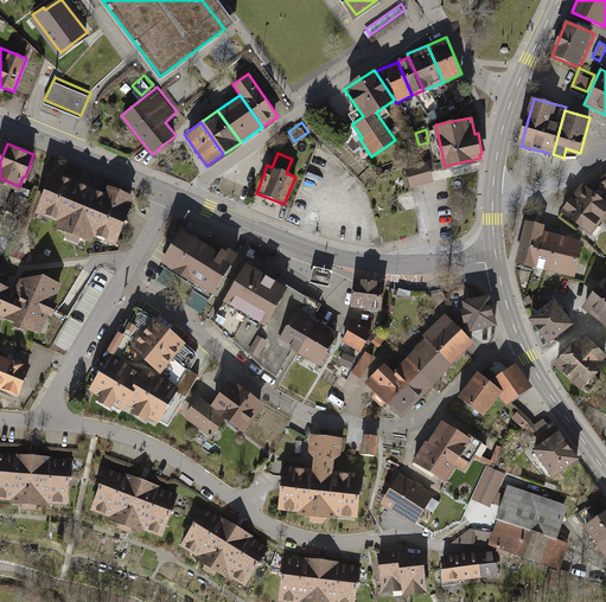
[(433,181),(427,161),(406,167),(412,187),(433,181)]
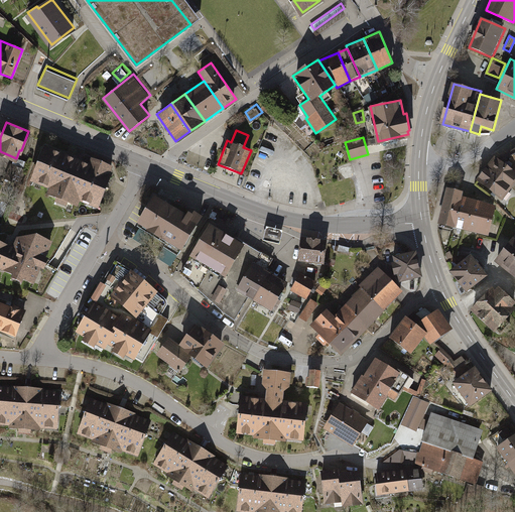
[(87,162),(43,144),(28,178),(46,186),(43,194),(53,198),(51,201),(63,206),(66,203),(77,208),(80,200),(97,208),(114,167),(89,156),(87,162)]
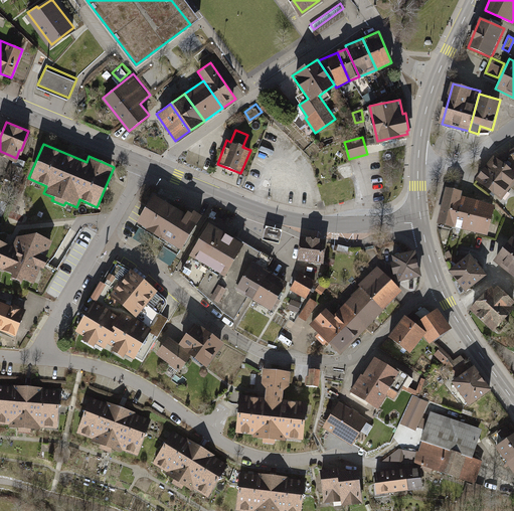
[(513,145),(498,155),(507,163),(513,167),(513,145)]
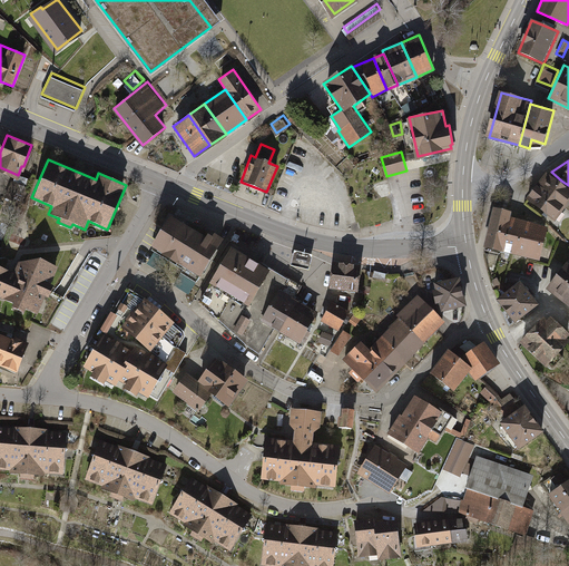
[(551,172),(548,169),(529,195),(542,205),(561,181),(551,172)]
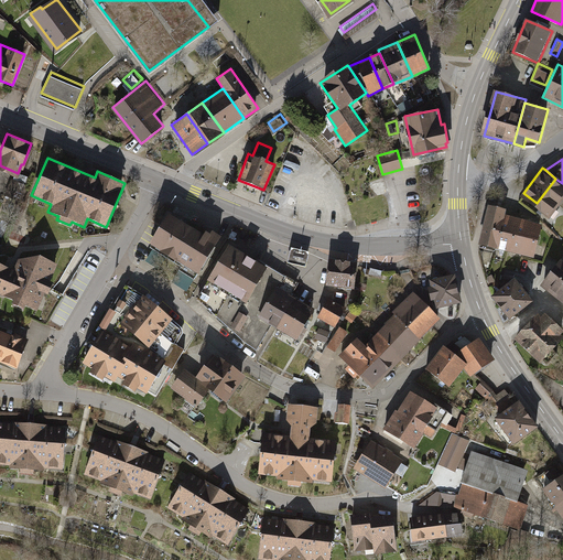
[(29,182),(13,176),(7,191),(22,198),(29,182)]
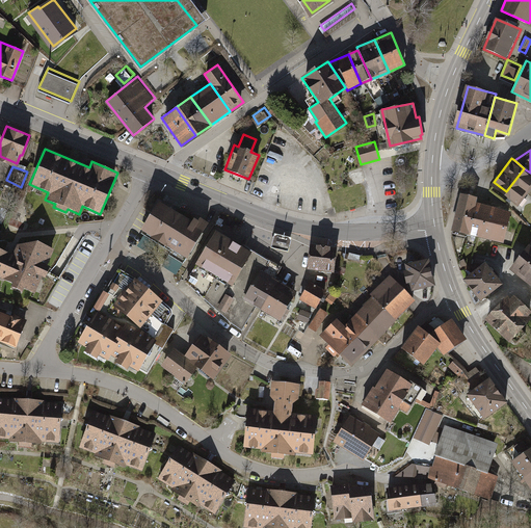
[(530,173),(524,168),(506,191),(518,202),(530,183),(530,173)]
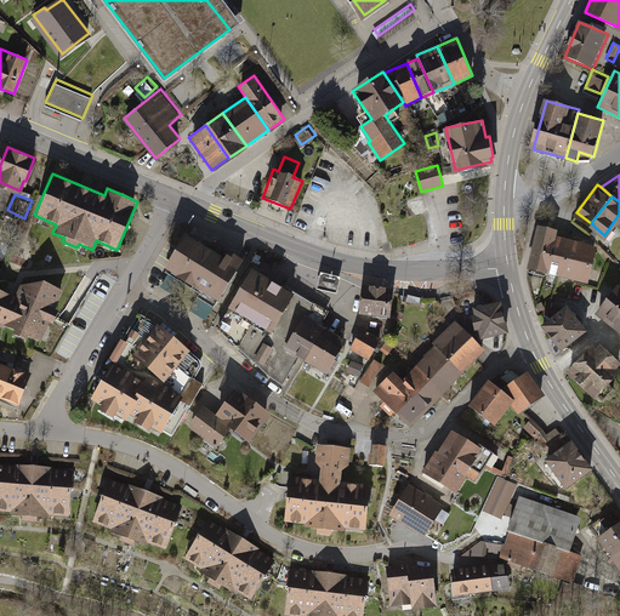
[(558,228),(538,223),(529,264),(549,269),(557,234),(558,228)]
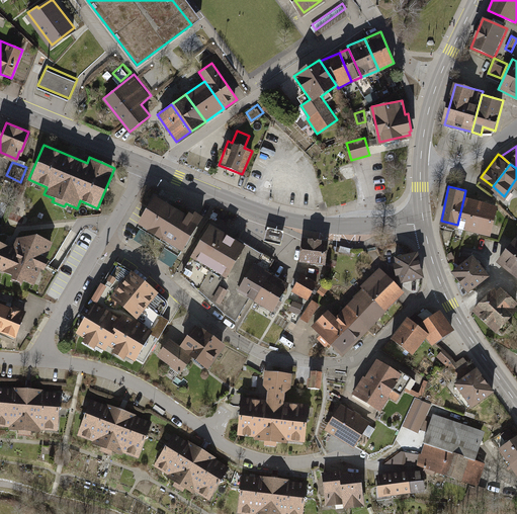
[(154,195),(136,225),(181,253),(203,217),(194,210),(191,215),(186,211),(185,213),(154,195)]
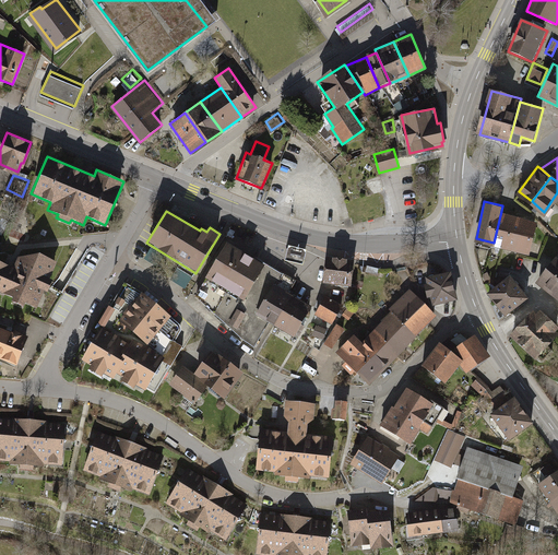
[(522,215),(501,211),(494,243),(515,247),(522,215)]
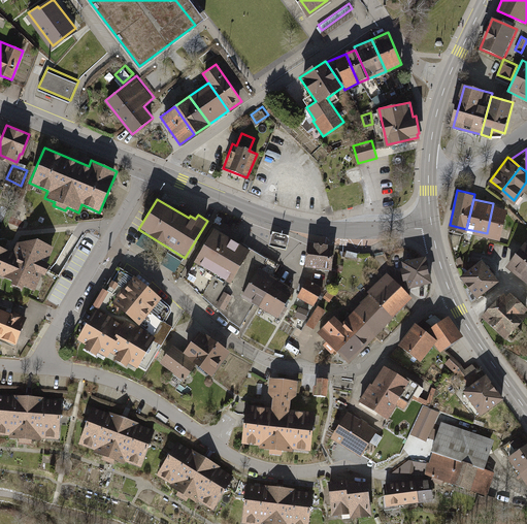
[(506,206),(493,203),(487,233),(499,236),(506,206)]
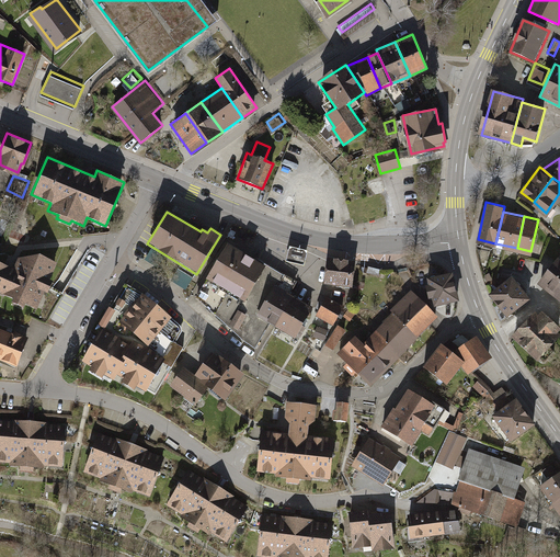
[(290,288),(296,279),(283,271),(281,274),(241,250),(243,247),(231,239),(198,294),(246,337),(255,344),(271,318),(259,311),(275,284),(288,291),(290,288)]
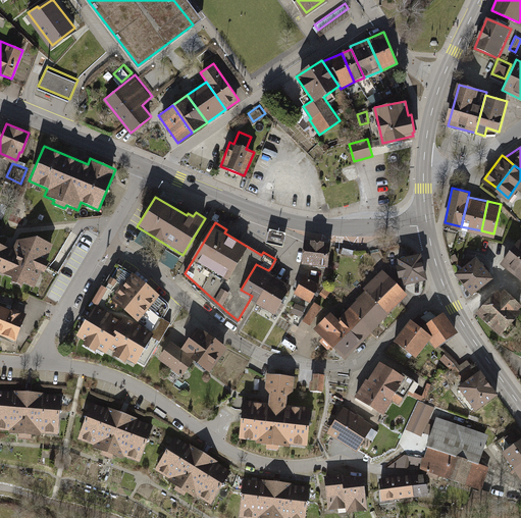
[(273,226),(270,228),(268,239),(269,241),(282,243),(284,242),(287,231),(285,229),(273,226)]
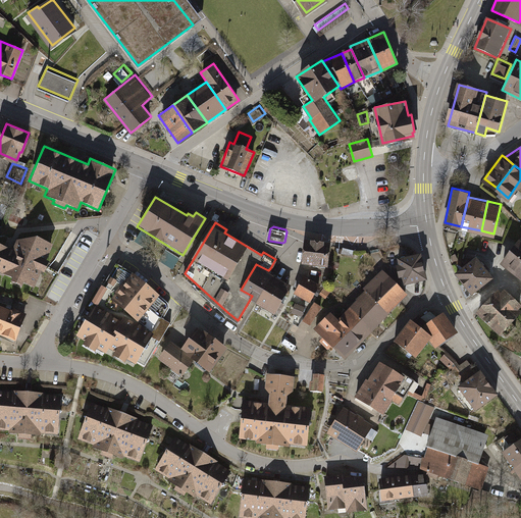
[(0,268),(35,283),(42,267),(45,268),(49,257),(47,256),(54,241),(37,232),(17,236),(13,246),(11,245),(0,240),(0,268)]
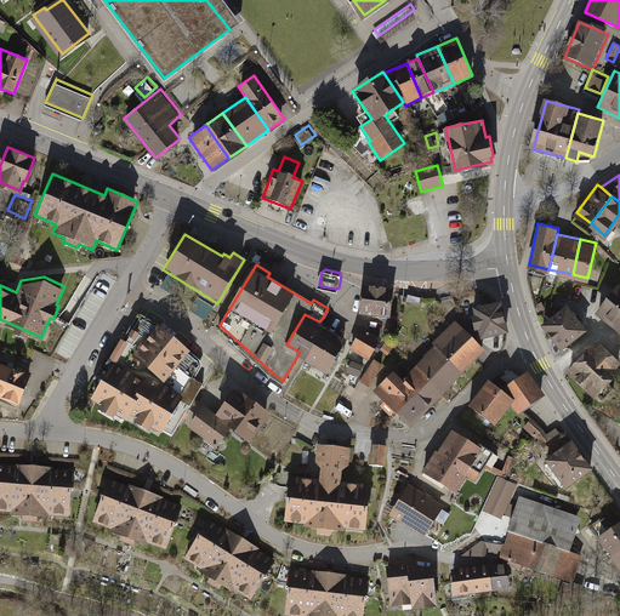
[(365,285),(363,308),(388,311),(391,289),(365,285)]
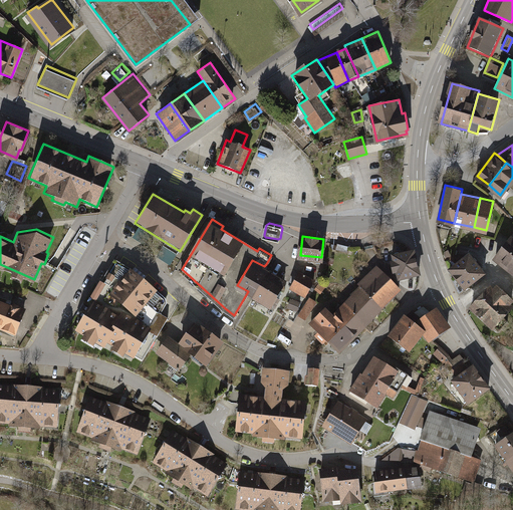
[(512,237),(496,255),(512,269),(512,237)]
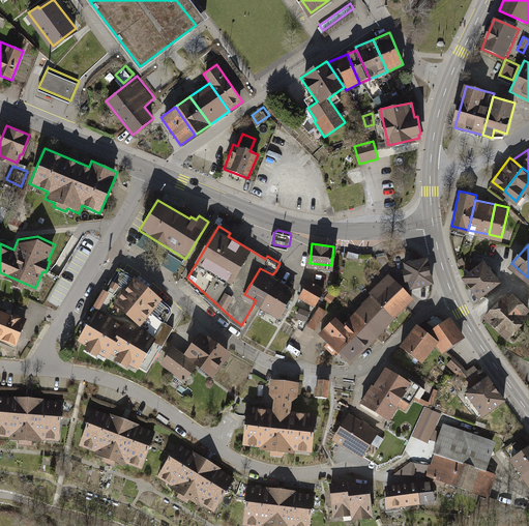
[(427,255),(406,259),(408,265),(404,266),(407,279),(410,278),(412,284),(432,279),(427,255)]
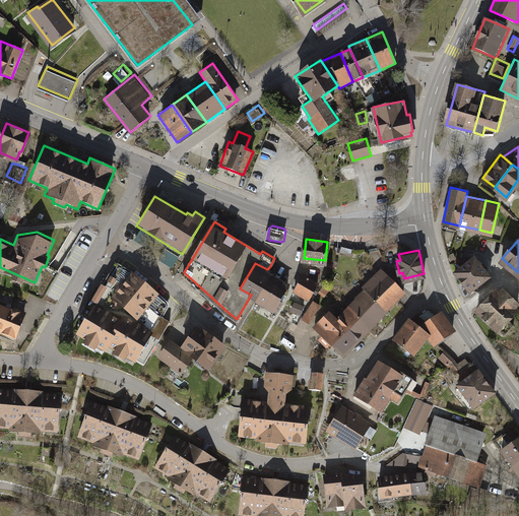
[(474,255),(456,269),(471,289),(490,275),(474,255)]
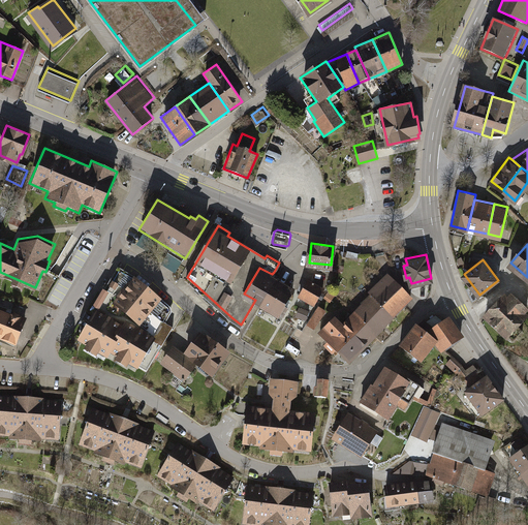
[(261,304),(276,277),(277,274),(274,272),(272,274),(259,268),(244,294),(255,300),(261,304)]
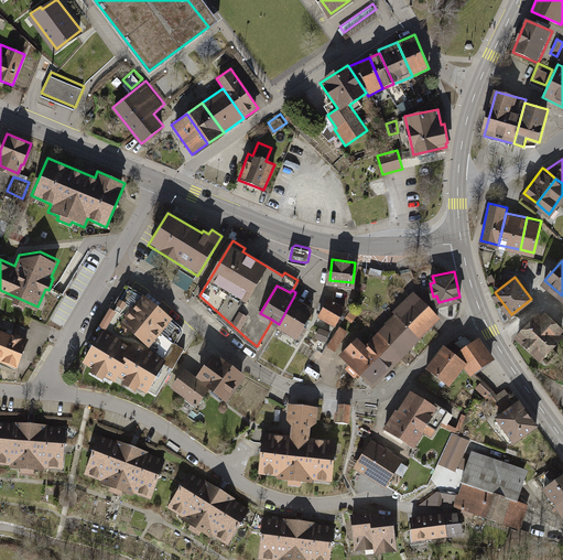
[(393,313),(420,338),(433,324),(441,316),(412,291),(392,312),(393,313)]
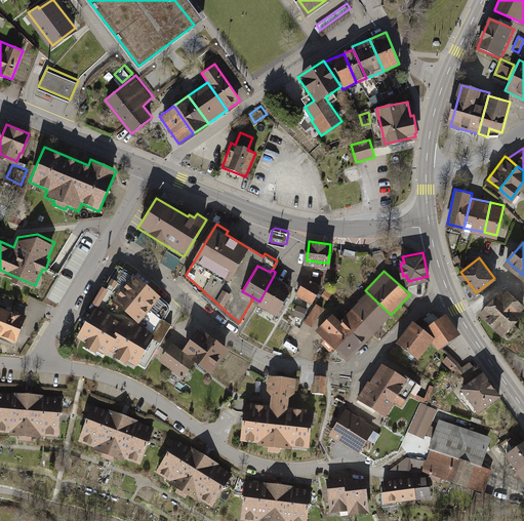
[(159,296),(132,274),(121,288),(148,310),(159,296)]
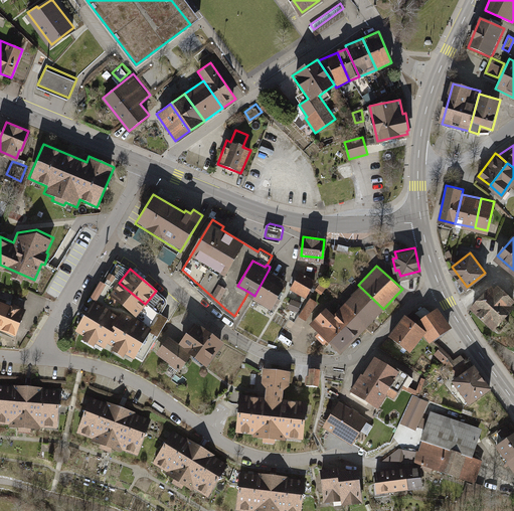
[(254,296),(272,306),(273,304),(277,306),(281,298),(278,296),(285,282),(284,282),(285,280),(269,270),(254,296)]
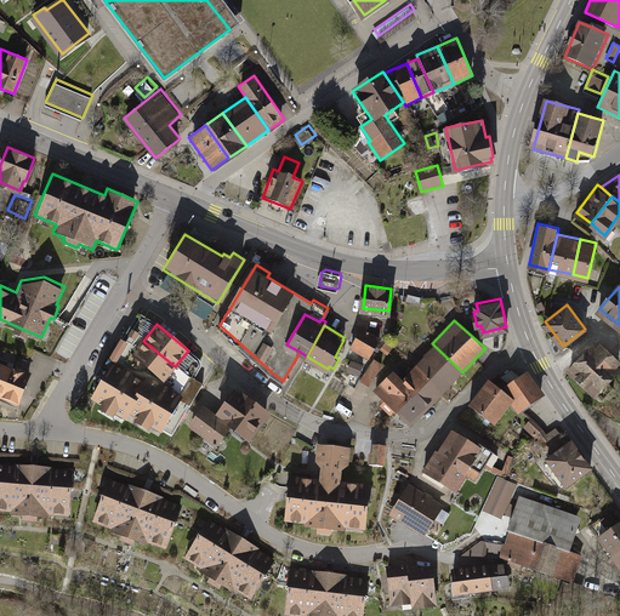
[(380,338),(362,328),(352,343),(370,354),(380,338)]
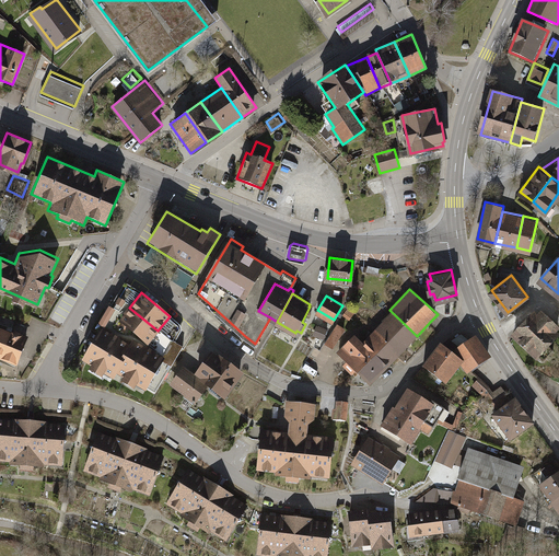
[(124,301),(117,298),(113,304),(119,309),(124,301)]
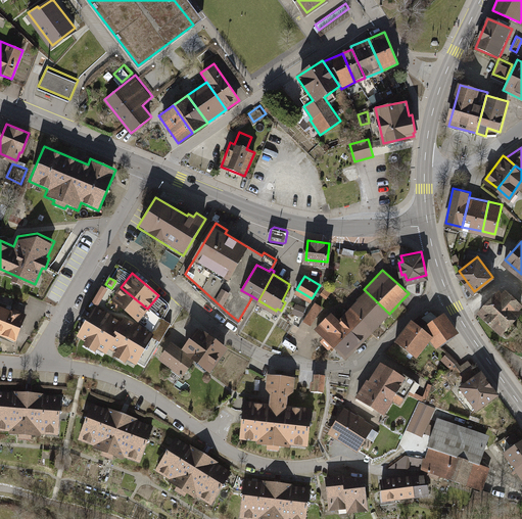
[(137,321),(147,309),(121,287),(110,299),(137,321)]
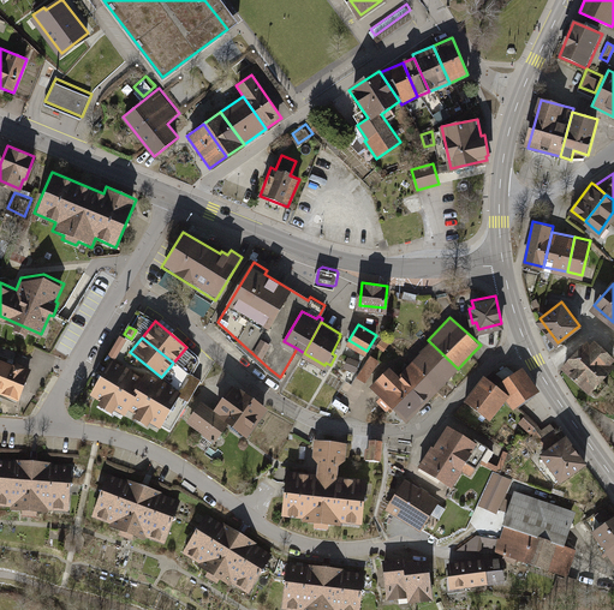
[(613,362),(590,340),(565,365),(589,388),(613,364),(613,362)]
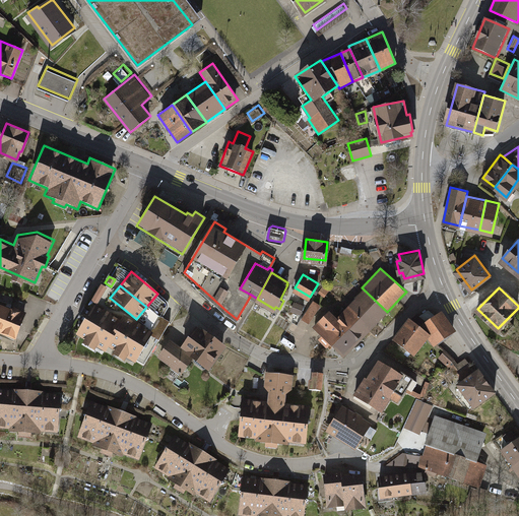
[(387,312),(363,288),(347,306),(372,328),(387,312)]
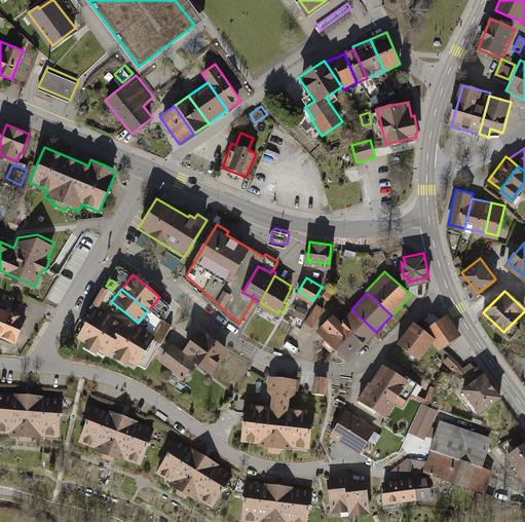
[(305,314),(310,306),(300,301),(296,310),(305,314)]
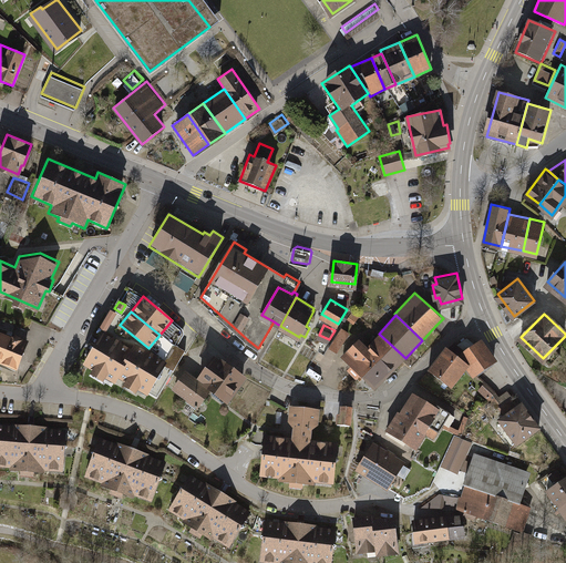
[(350,333),(341,327),(329,346),(338,352),(350,333)]
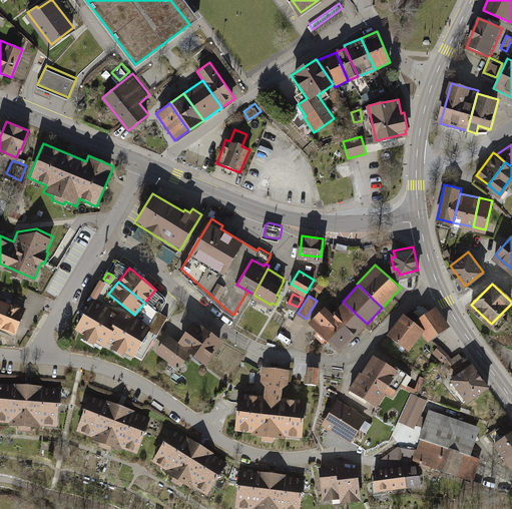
[(25,310),(0,300),(0,329),(15,335),(25,310)]
